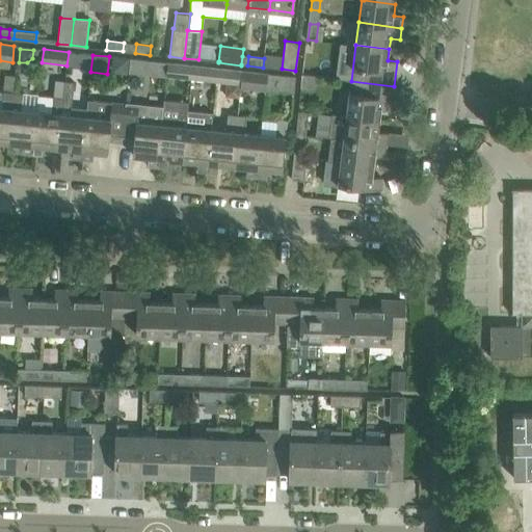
[(112,57),(110,72),(126,74),(128,59),(112,57)]
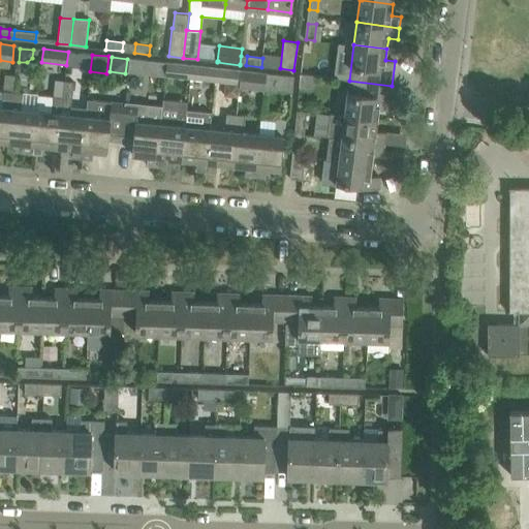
[(129,60),(128,71),(159,73),(159,61),(129,60)]
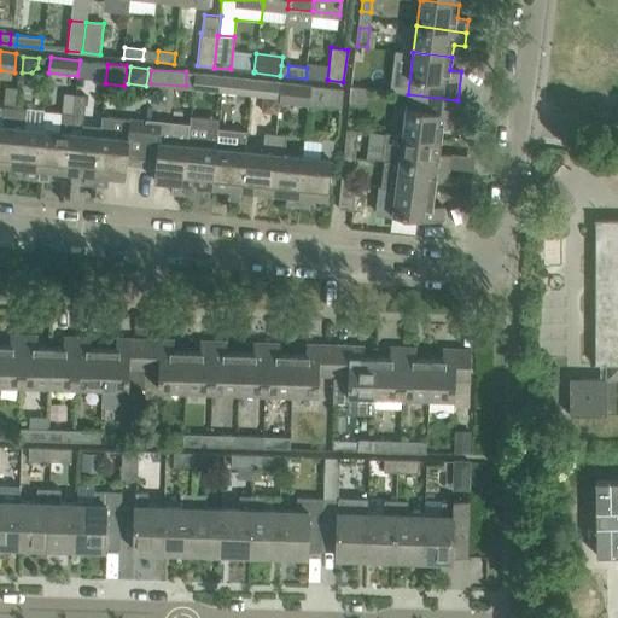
[(193,89),(221,92),(222,75),(194,73),(193,89)]
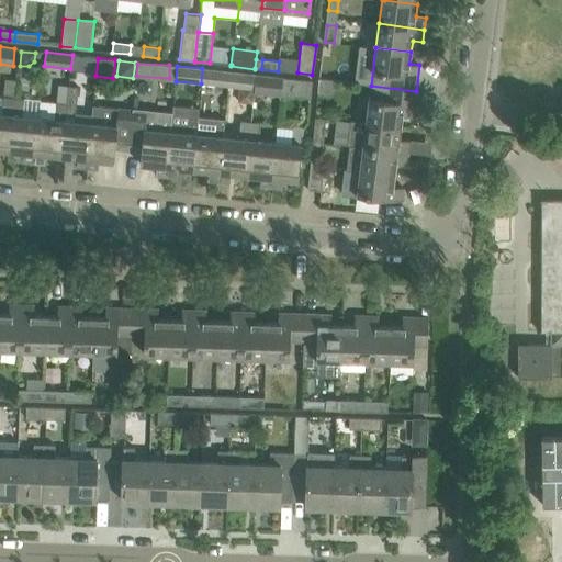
[(202,68),(201,83),(228,87),(229,71),(202,68)]
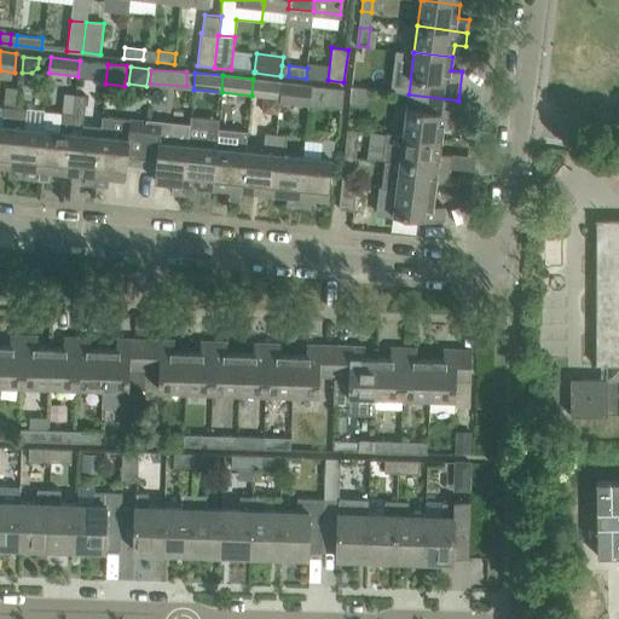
[(279,98),(282,82),(253,79),(252,96),(262,97),(279,98)]
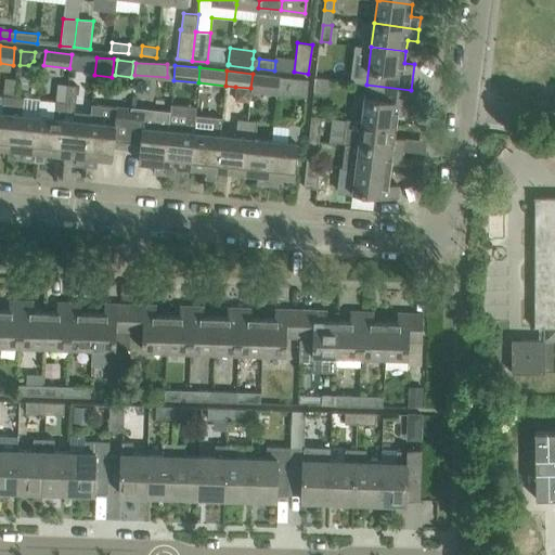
[(253,74),(250,89),(252,89),(252,92),(276,94),(279,77),(253,75),(254,74),(253,74)]
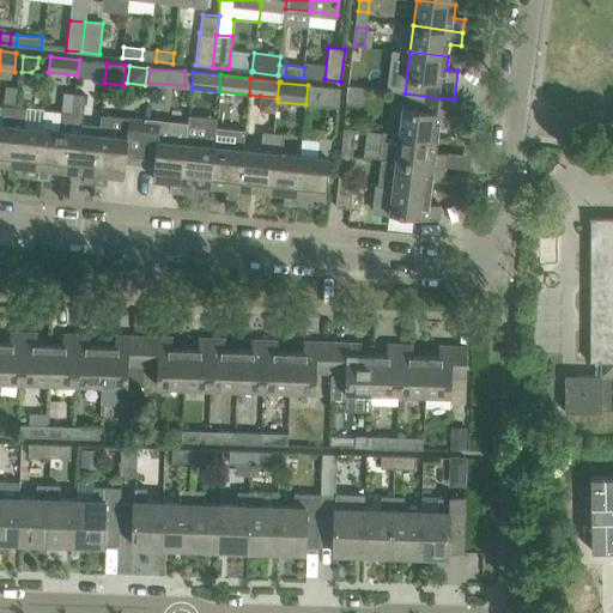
[(340,89),(308,85),(305,104),(339,108),(340,89)]
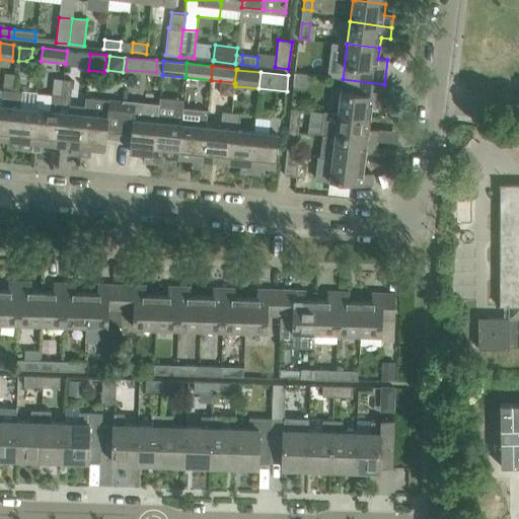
[(0,105),(0,138),(8,139),(13,89),(14,75),(5,74),(3,88),(1,106),(0,105)]
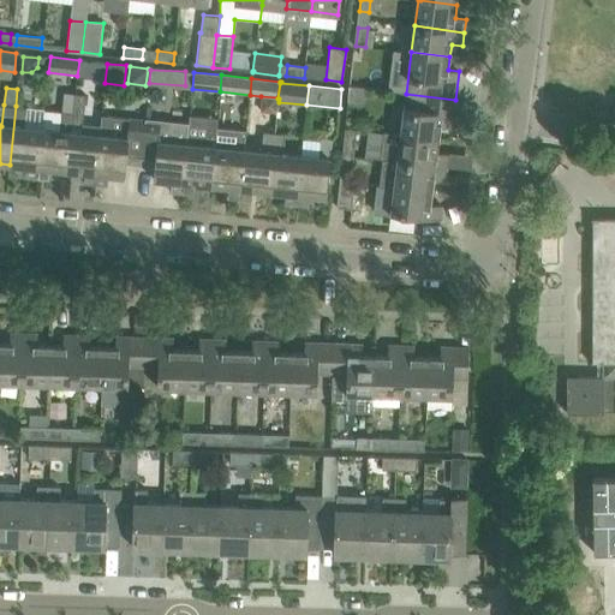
[(401,135),(440,139),(441,126),(452,127),(455,100),(406,94),(404,108),(401,135)]
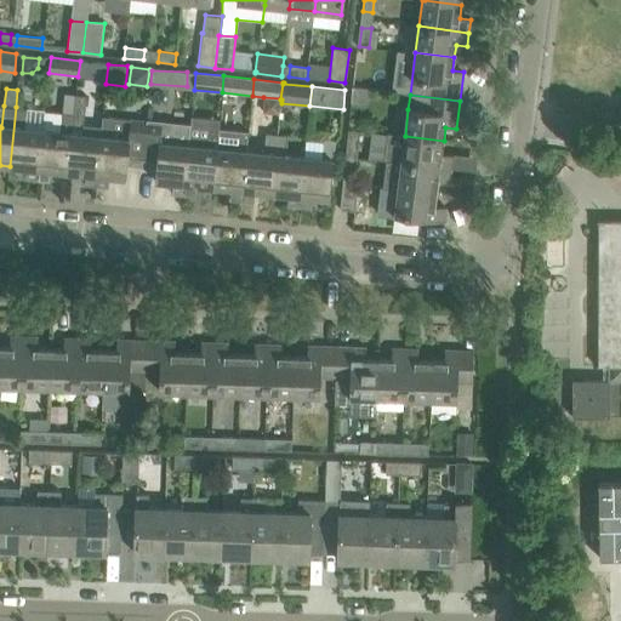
[(84,183),(96,184),(101,126),(85,124),(87,97),(75,96),(73,113),(68,172),(84,174),(84,183)]
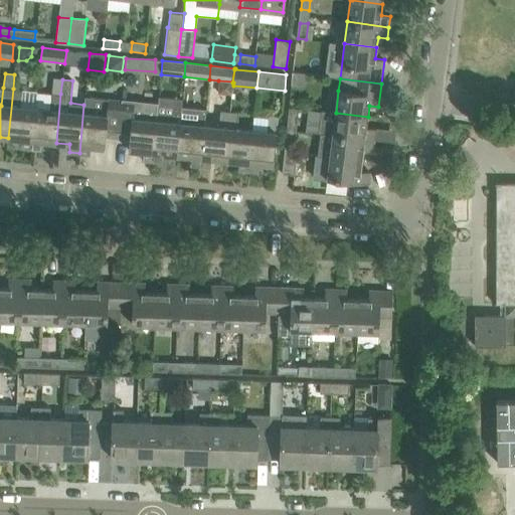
[(21,108),(22,90),(13,89),(8,138),(22,140),(21,148),(31,148),(35,110),(21,108)]
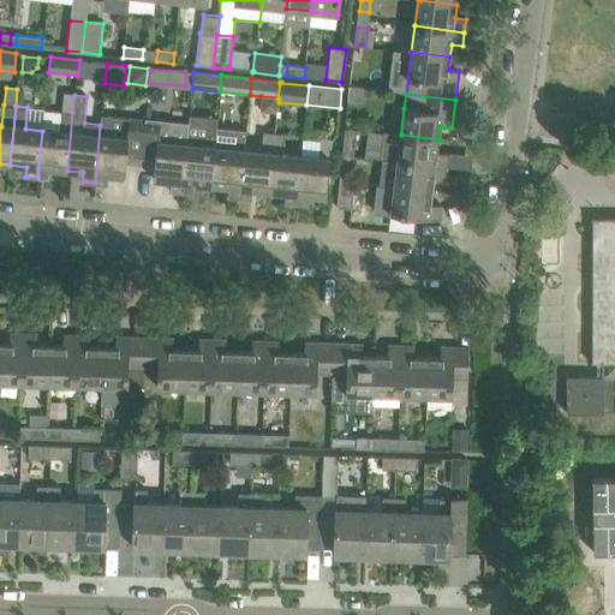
[(43,118),(37,177),(49,178),(51,169),(67,171),(72,112),(61,111),(61,112),(45,111),(43,118)]
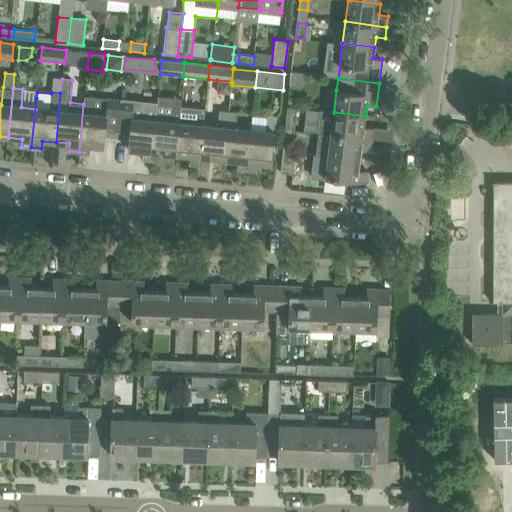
[(104,147),(105,136),(117,137),(121,99),(100,97),(100,98),(84,96),(83,104),(79,152),(89,153),(90,145),(104,147)]
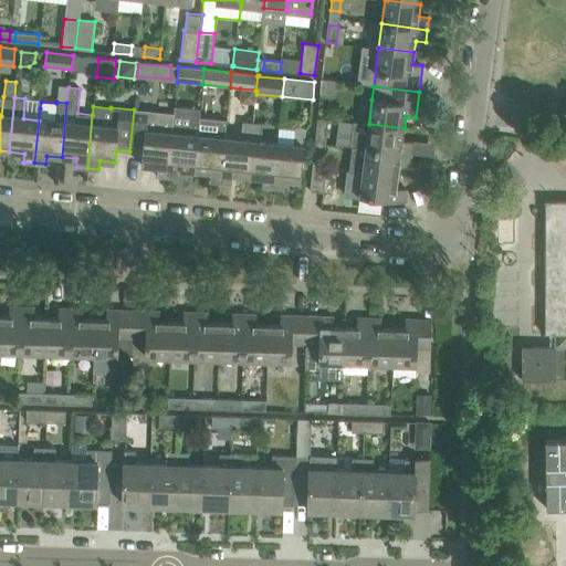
[(158,112),(147,111),(134,109),(129,152),(143,153),(142,165),(157,167),(156,176),(167,177),(171,133),(174,114),(158,112)]
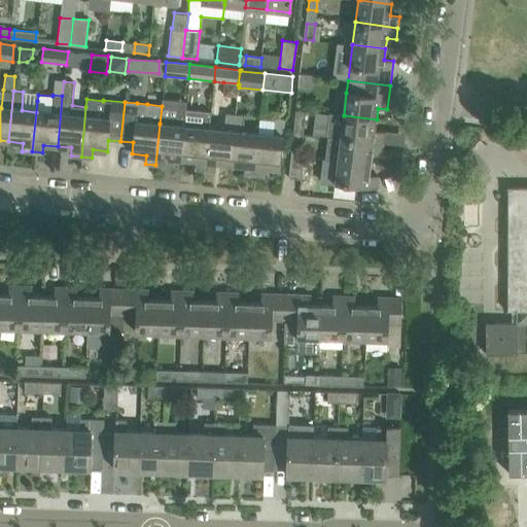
[(167,157),(181,159),(186,108),(177,108),(175,125),(160,124),(155,165),(166,166),(167,157)]
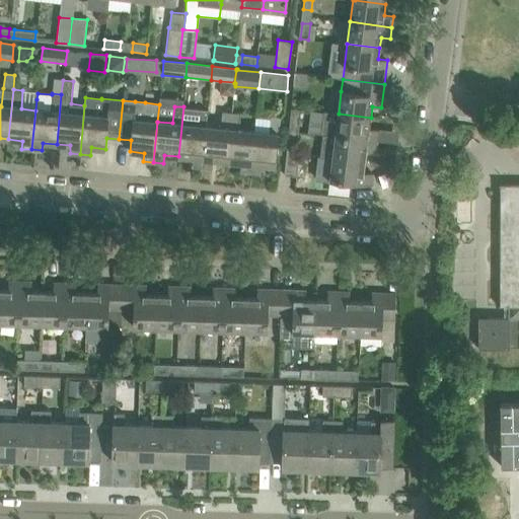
[(300,123),(301,109),(291,108),(290,123),(300,123)]
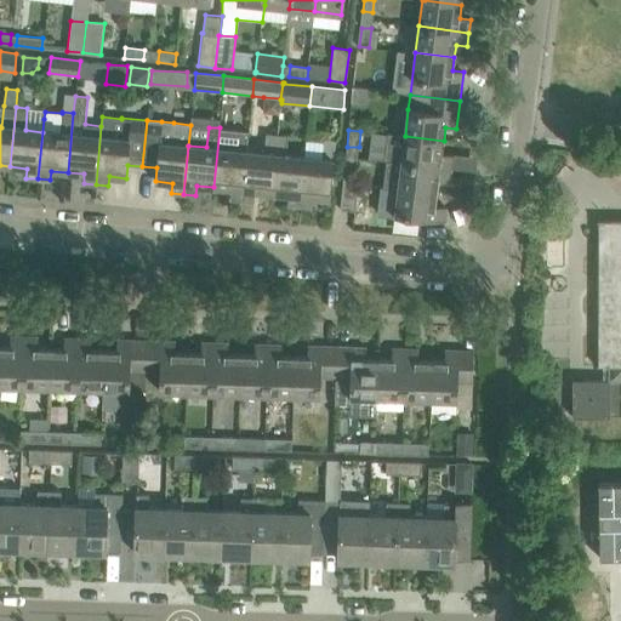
[(246,152),(241,200),(254,201),(255,192),(272,193),(277,134),(266,132),(266,143),(265,154),(246,152)]
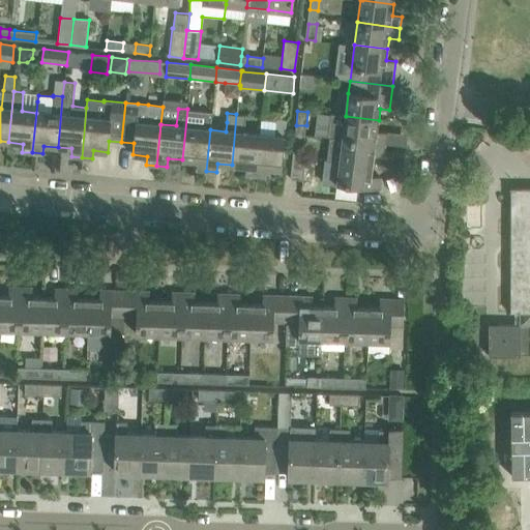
[(236,114),(232,165),(245,167),(245,175),(255,176),(259,135),(244,134),(246,115),(236,114)]
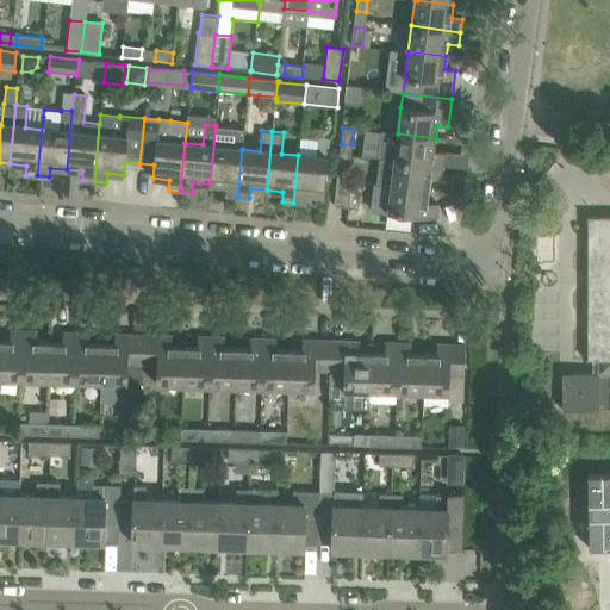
[(380,157),(443,166),(446,153),(434,151),(436,138),(398,134),(381,131),(378,157),(380,157)]
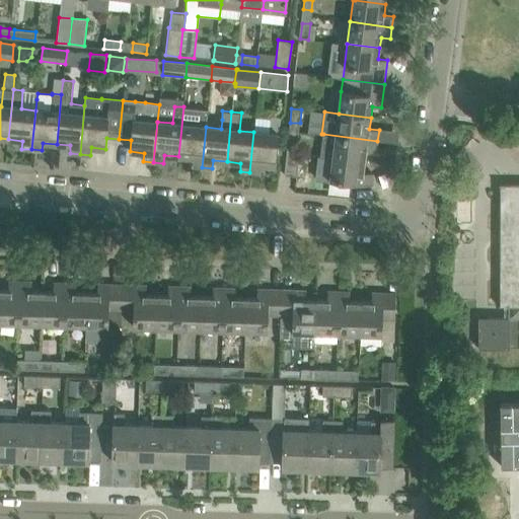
[(276,166),(278,146),(281,117),(271,116),(269,134),(253,132),(249,172),(261,173),(262,165),(276,166)]
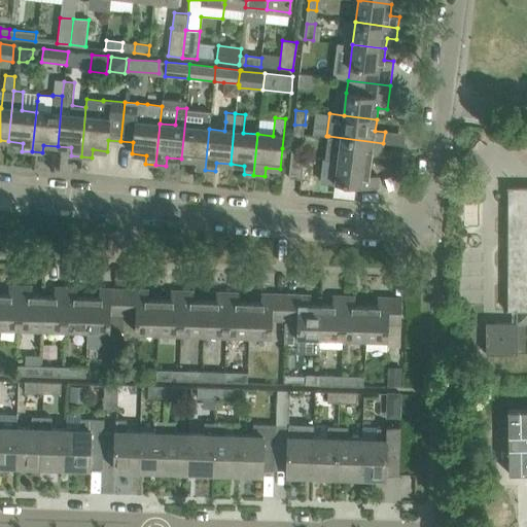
[(184,124),(181,159),(196,161),(195,169),(205,170),(209,129),(210,120),(203,119),(203,126),(184,124)]
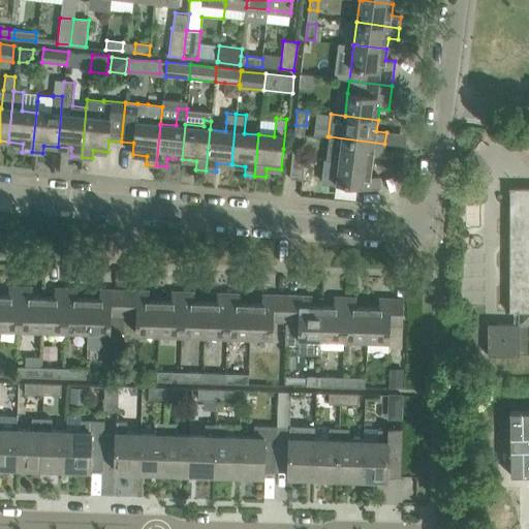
[(330,136),(329,148),(341,150),(339,160),(372,165),(374,154),(383,155),(384,144),(330,136)]
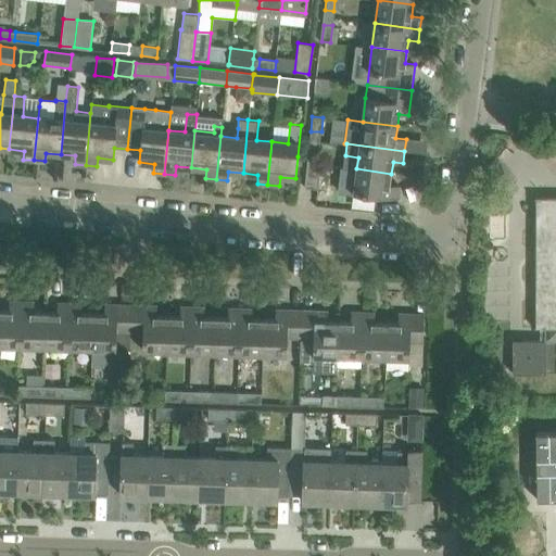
[(317,164),(319,149),(308,148),(307,163),(317,164)]
